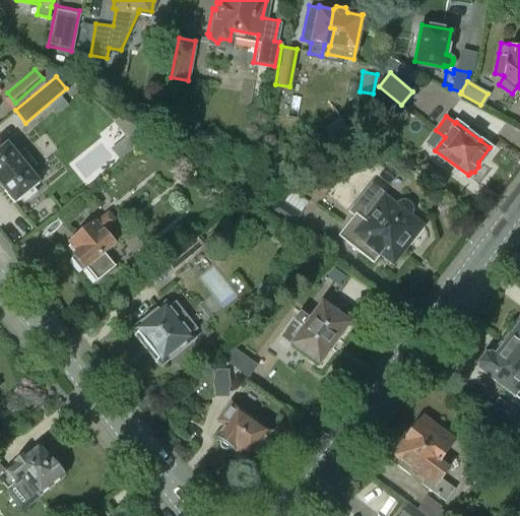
[(135,126),(116,144),(126,154),(144,136),(135,126)]
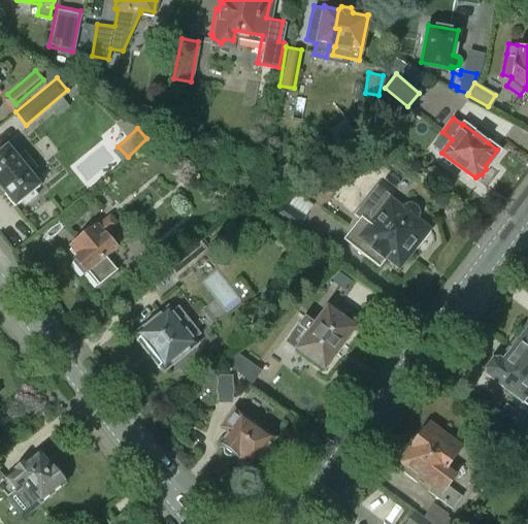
[(37,193),(34,189),(40,184),(30,171),(36,166),(24,151),(18,156),(7,143),(0,149),(0,187),(4,192),(5,192),(14,204),(22,199),(25,203),(37,193)]
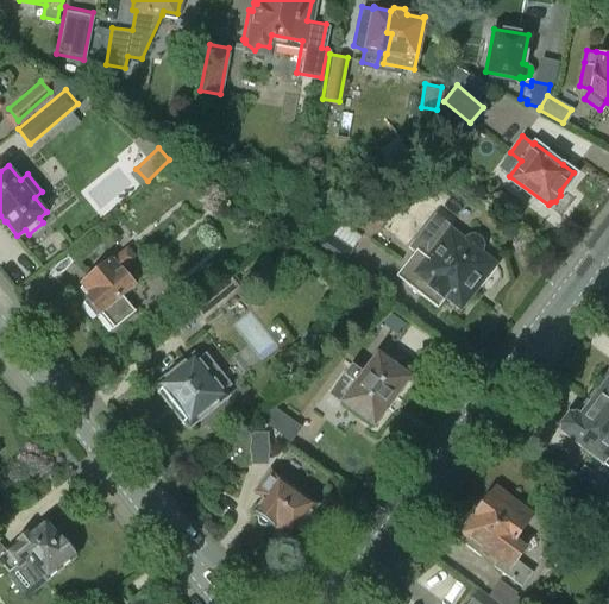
[(309,243),(340,264),(352,246),(321,225),(309,243)]
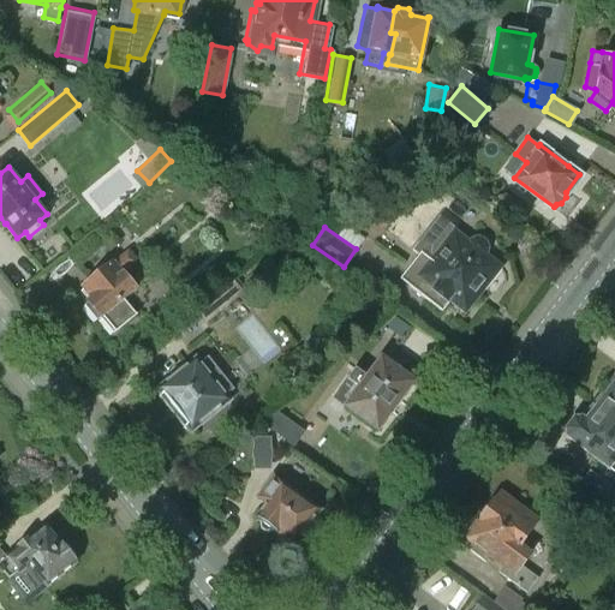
[(421,271),(411,283),(442,308),(449,298),(465,312),(502,265),(485,251),(488,249),(489,241),(483,237),(475,237),(471,239),(455,227),(431,257),(422,250),(411,263),(421,271)]
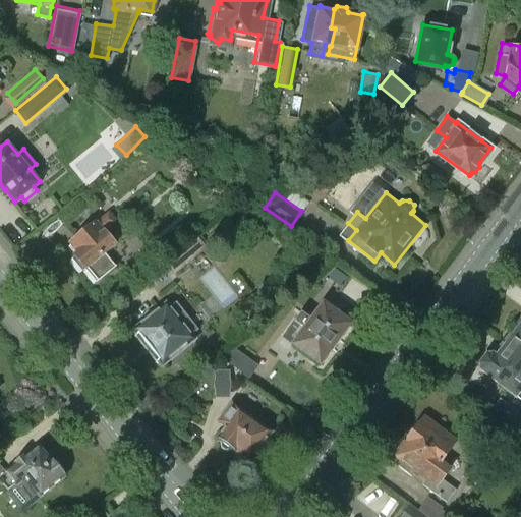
[(71,256),(81,270),(84,267),(97,281),(116,265),(105,251),(114,243),(104,230),(116,220),(109,210),(96,221),(95,220),(69,241),(77,251),(73,253),(74,254),(71,256)]
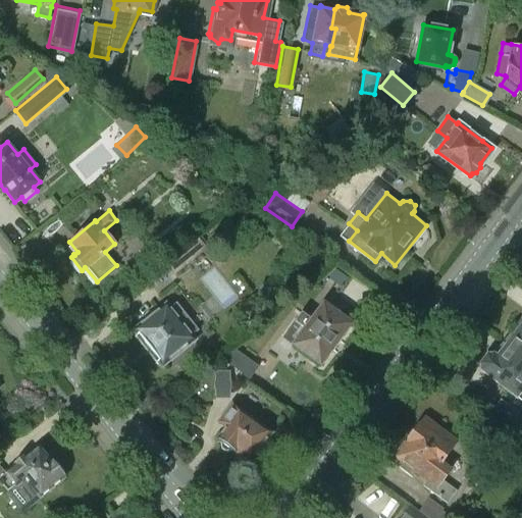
[(165,263),(172,272),(203,246),(196,238),(165,263)]
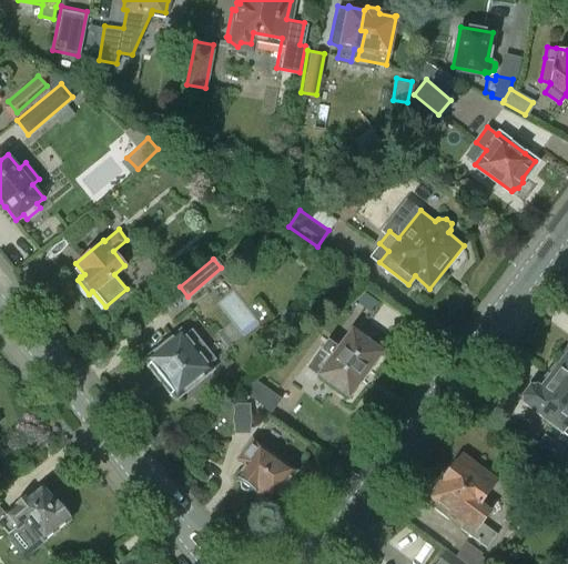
[(378,299),(366,289),(358,299),(371,309),(378,299)]
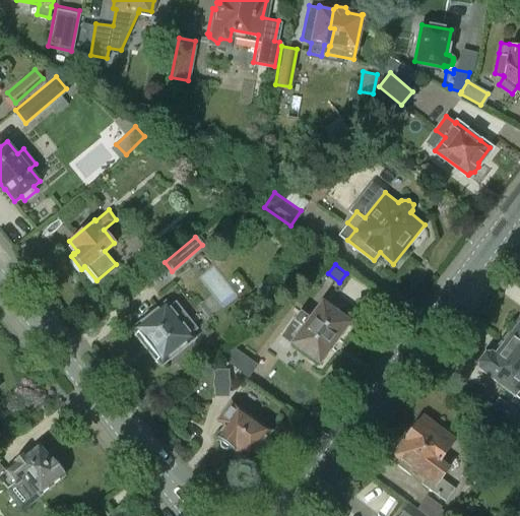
[(149,351),(155,361),(156,360),(160,360),(161,361),(192,336),(190,334),(198,327),(176,300),(163,310),(160,307),(135,327),(136,329),(134,332),(134,333),(141,341),(145,340),(150,347),(149,351)]
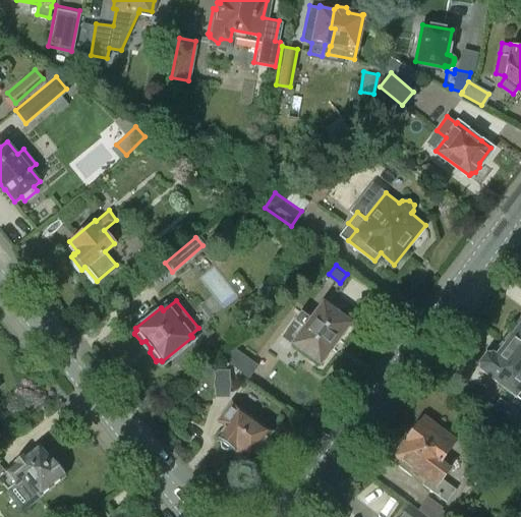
[(280,338),(315,365),(350,321),(324,301),(310,318),(301,310),(280,338)]
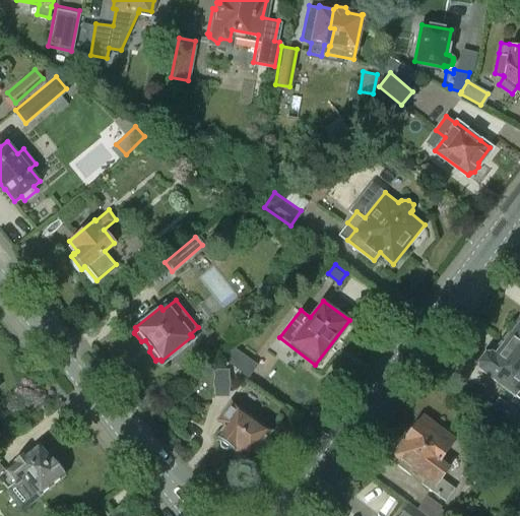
[(519,313),(498,341),(519,360),(519,313)]
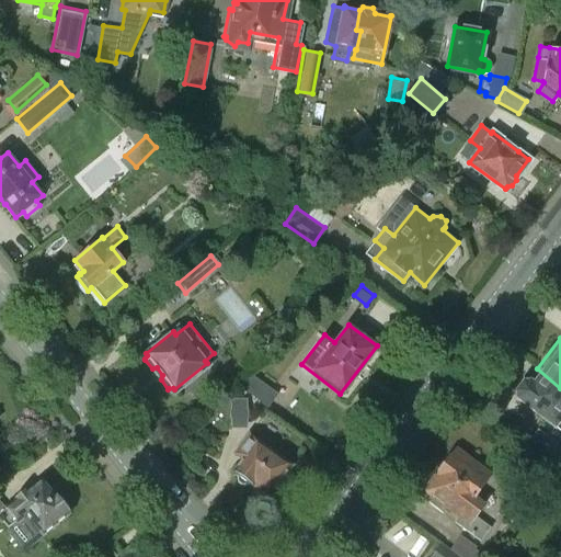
[(560,432),(560,388),(537,368),(529,378),(528,381),(529,382),(524,382),(516,390),(517,397),(560,433),(560,432)]
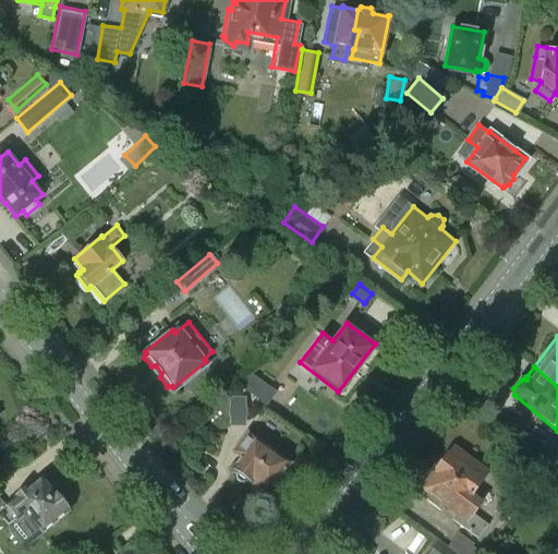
[(240,384),(265,401),(274,389),(249,372),(240,384)]
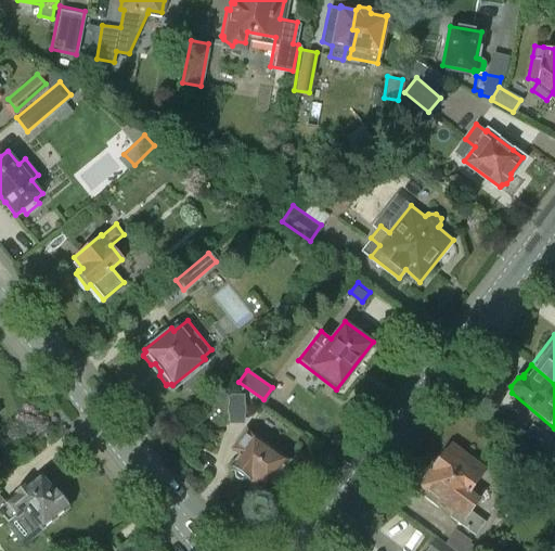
[(554,443),(554,440),(529,423),(519,436),(554,461),(554,444),(554,443)]
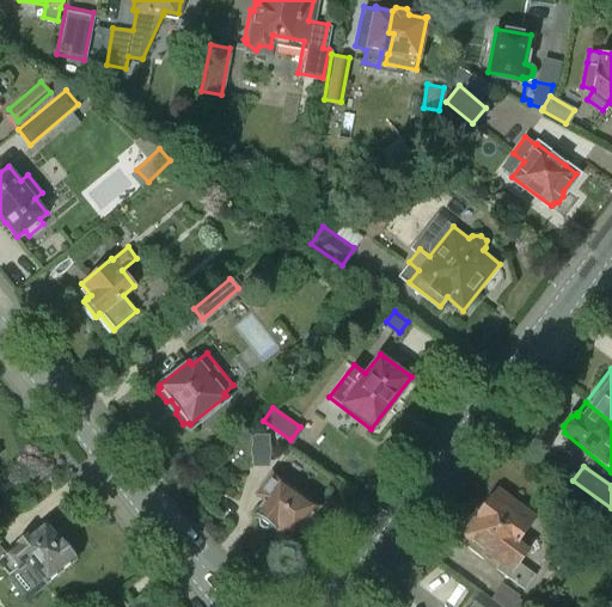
[(288,531),(286,534),(293,539),(318,506),(271,472),(257,492),(267,500),(255,514),(258,516),(259,525),(264,528),(271,526),(275,528),(277,523),(288,531)]
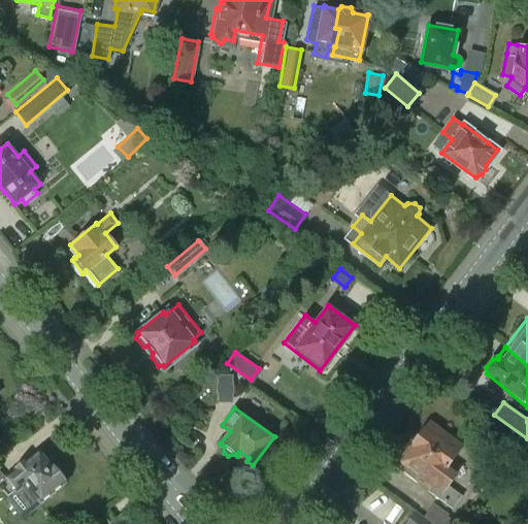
[(423,429),(400,460),(405,464),(402,469),(416,480),(420,475),(432,484),(428,489),(452,505),(460,494),(447,485),(455,473),(444,466),(460,445),(429,422),(424,429),(423,429)]
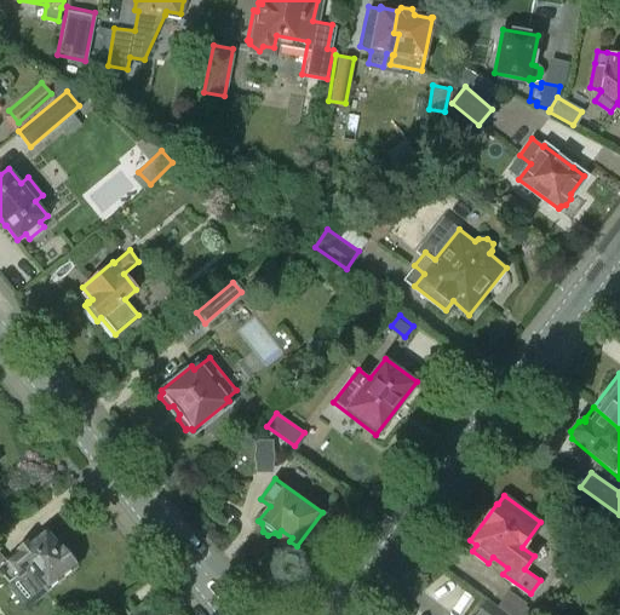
[(6,559),(6,561),(0,552),(0,572),(9,581),(18,574),(36,597),(76,564),(74,562),(74,557),(68,549),(63,549),(61,546),(59,546),(45,529),(29,541),(29,540),(17,550),(18,551),(6,559)]
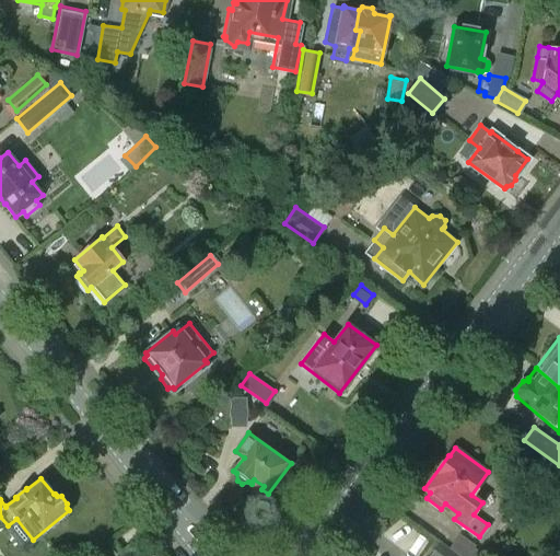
[(461,533),(451,547),(462,555),(476,555),(482,548),(461,533)]
